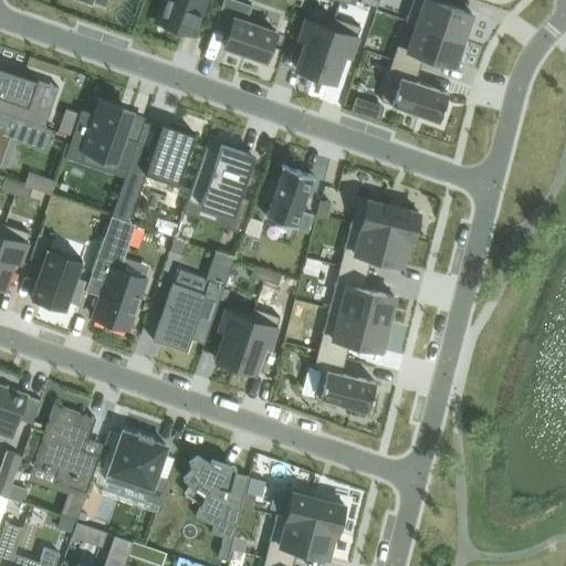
[(166,0),(158,22),(188,33),(192,34),(198,17),(203,0),(166,0)]
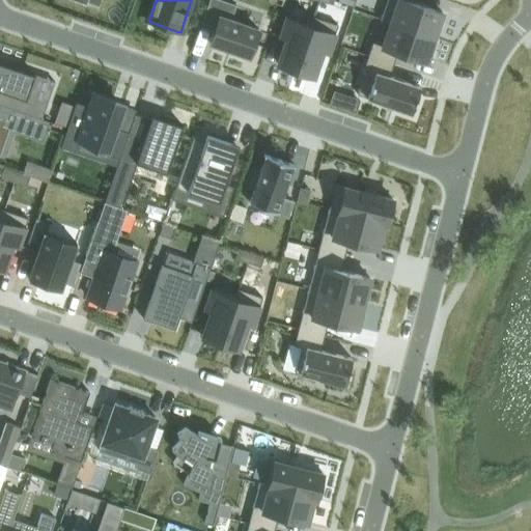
[(249,56),(259,29),(231,19),(232,16),(236,4),(224,0),(210,0),(202,22),(216,27),(211,43),(229,49),(249,56)]
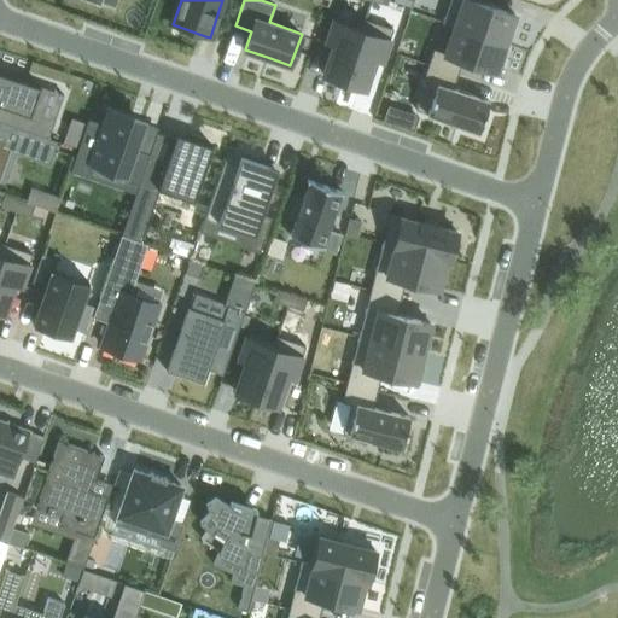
[(450,0),(443,22),(454,27),(454,25),(506,44),(512,25),(516,15),(506,11),(497,9),(495,7),(495,6),(493,5),(493,6),(485,4),(483,3),(483,0),(450,0)]
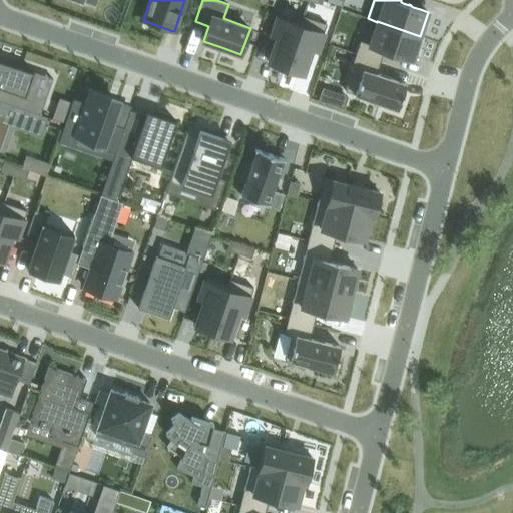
[(278,37),(269,61),(286,67),(303,20),(302,20),(280,12),(272,35),(278,37)]
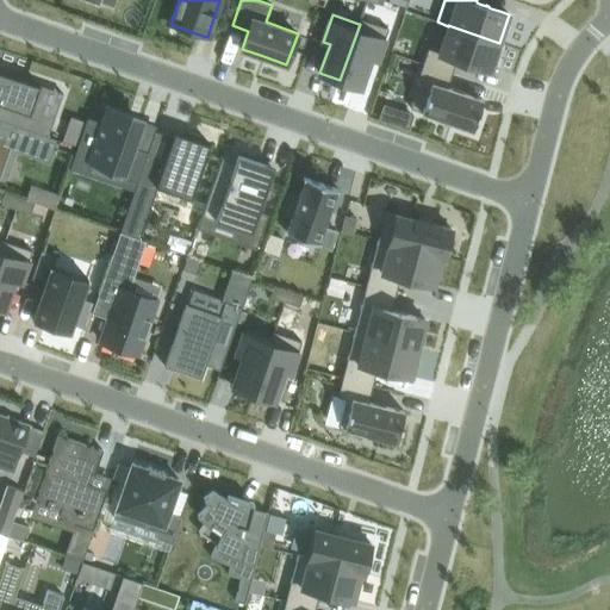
[(360,24),(340,80),(360,87),(371,57),(378,60),(388,27),(361,18),(360,18),(359,24),(360,24)]
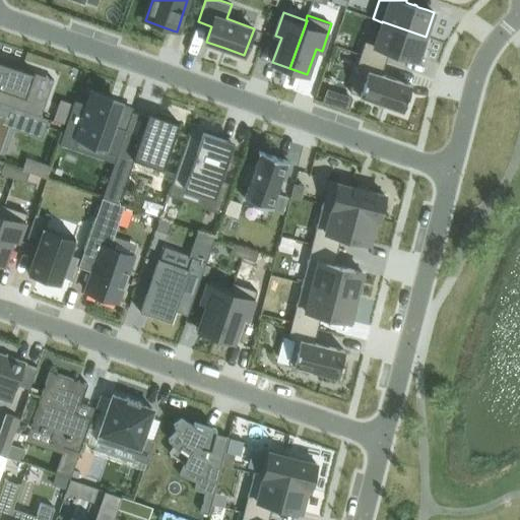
[(366,41),(361,54),(386,63),(390,51),(391,51),(398,54),(400,55),(400,54),(401,55),(413,59),(420,61),(425,48),(423,47),(423,46),(426,37),(382,21),(382,22),(375,44),(366,41)]
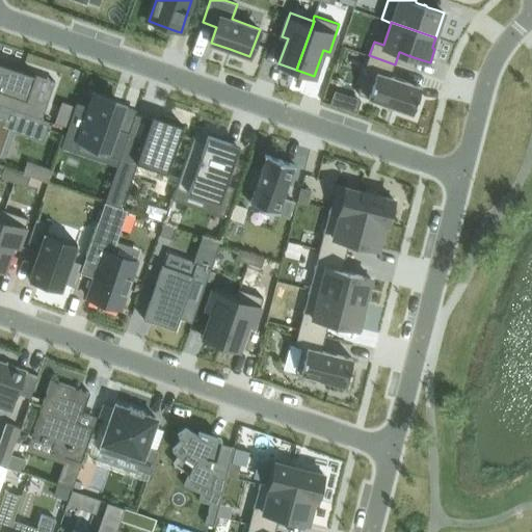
[(367,70),(358,94),(371,98),(371,99),(387,104),(404,109),(403,110),(414,113),(419,98),(418,98),(421,87),(404,81),(403,81),(403,80),(401,79),(401,80),(394,78),(391,76),(395,64),(369,55),(365,69),(367,70)]
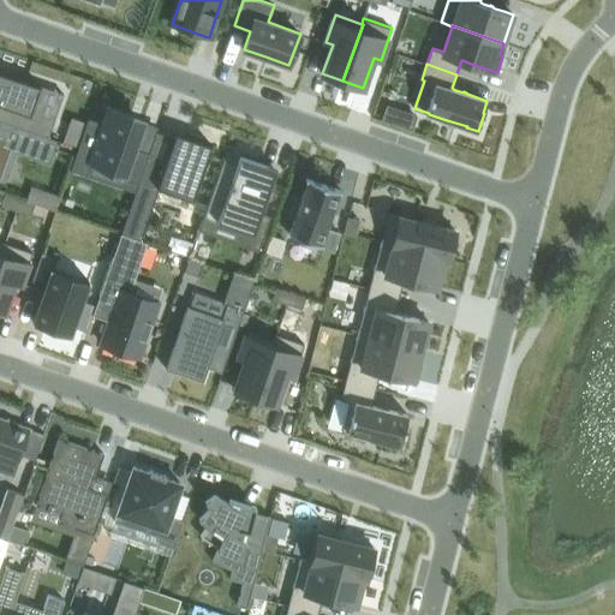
[(0,71),(0,105),(12,109),(7,123),(48,137),(54,119),(39,113),(47,88),(25,81),(27,77),(12,71),(11,76),(0,71)]
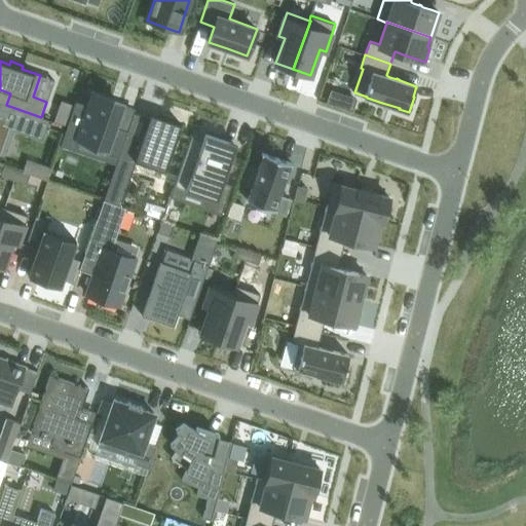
[(67,125),(61,145),(74,150),(79,138),(105,146),(102,154),(104,155),(105,152),(118,157),(125,136),(127,130),(115,125),(121,106),(111,102),(111,100),(108,99),(91,94),(87,105),(85,104),(76,101),(70,117),(68,125),(67,125)]
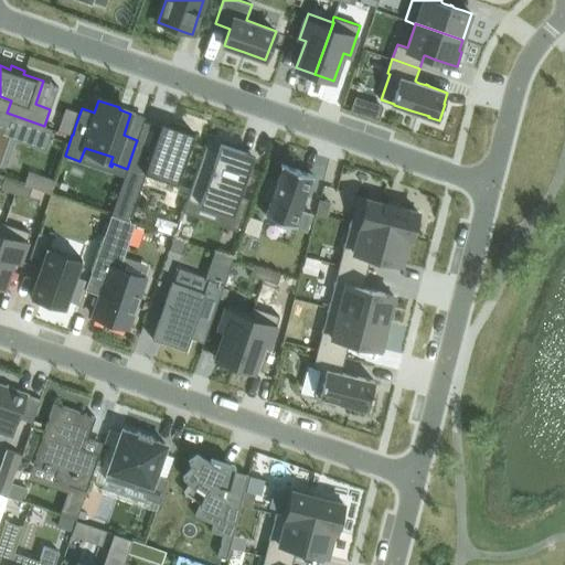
[(370,102),(365,114),(379,118),(382,106),(370,102)]
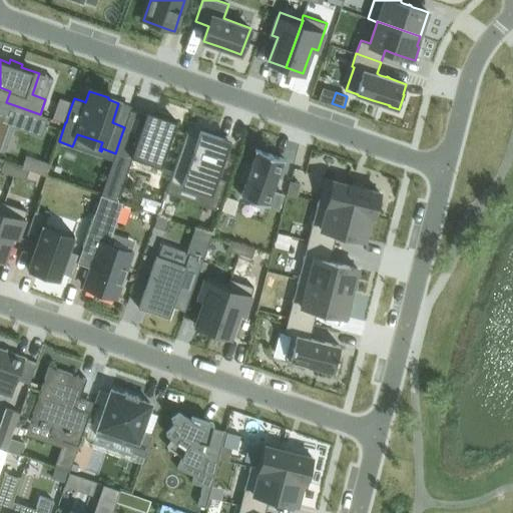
[(0,150),(5,152),(5,151),(0,149),(9,124),(14,126),(41,135),(48,116),(40,114),(6,102),(0,99),(0,150)]
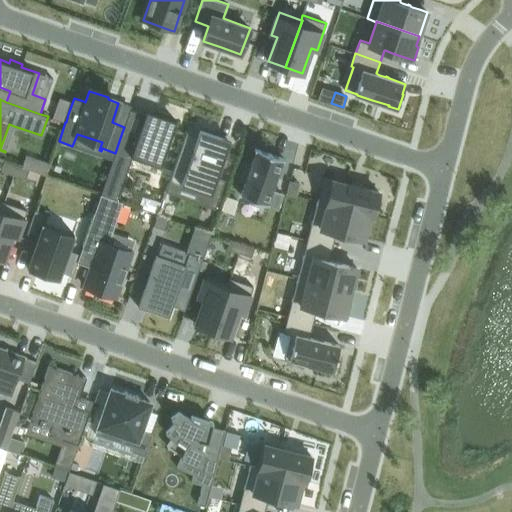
[(56,109),(53,117),(66,122),(68,114),(56,109)]
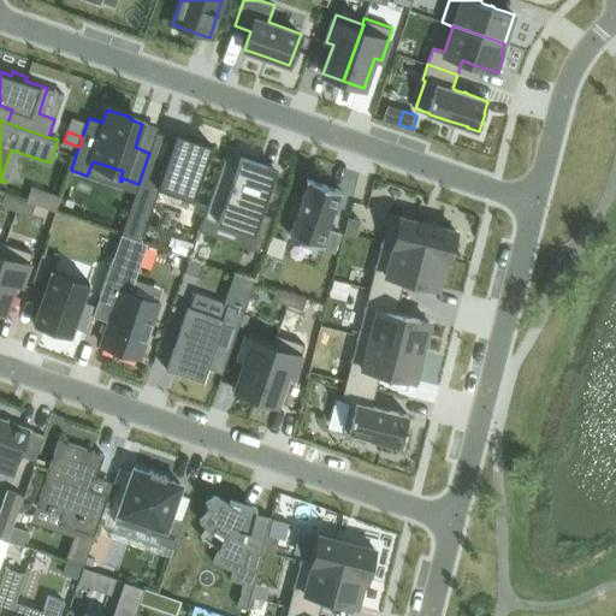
[(138,184),(122,234),(141,241),(160,188),(194,200),(213,146),(177,132),(175,137),(165,165),(148,159),(154,141),(155,141),(157,137),(155,136),(149,153),(138,184)]
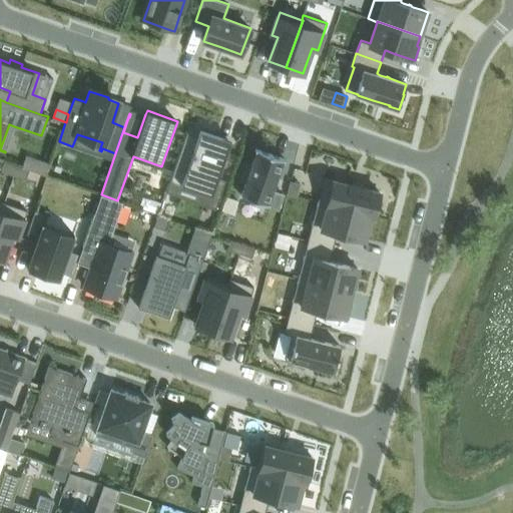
[(184,136),(169,180),(174,181),(207,192),(206,193),(218,197),(224,182),(217,180),(218,177),(227,151),(231,140),(200,129),(197,136),(196,140),(186,137),(184,136)]
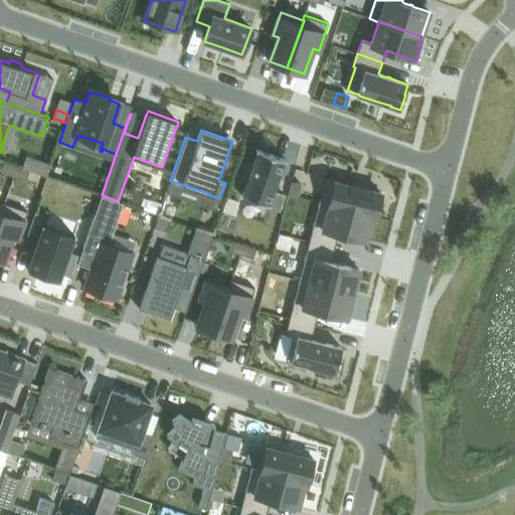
[(241,193),(241,195),(268,203),(267,206),(280,210),(285,195),(274,191),(284,160),(286,160),(286,159),(256,149),(256,150),(259,151),(253,165),(247,163),(242,180),(247,182),(243,194),(241,193)]
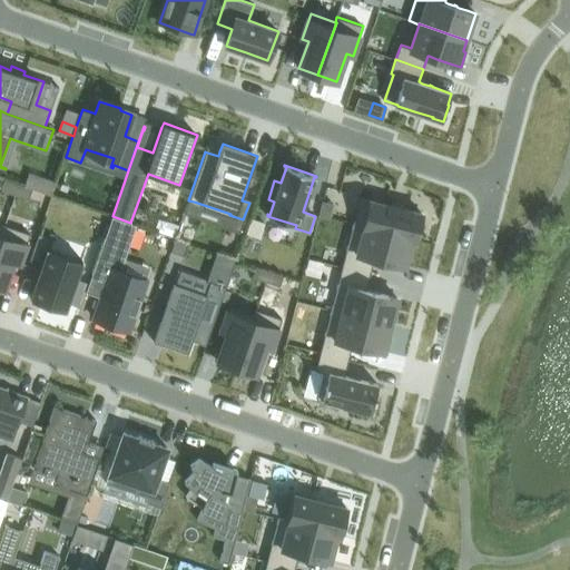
[(45,178),(41,190),(51,195),(56,182),(45,178)]
